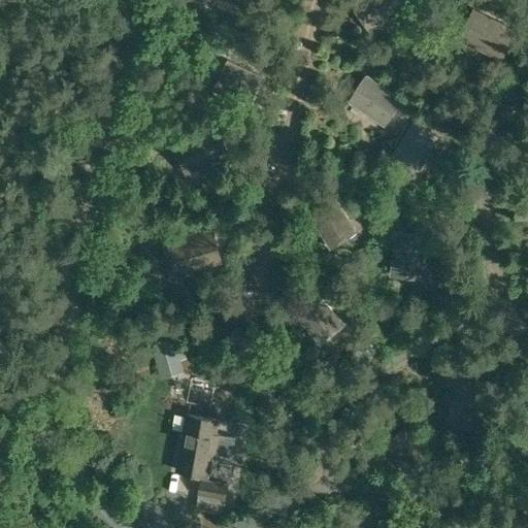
[(378,23),(407,2),(405,0),(357,0),(353,4),(363,20),(378,23)]
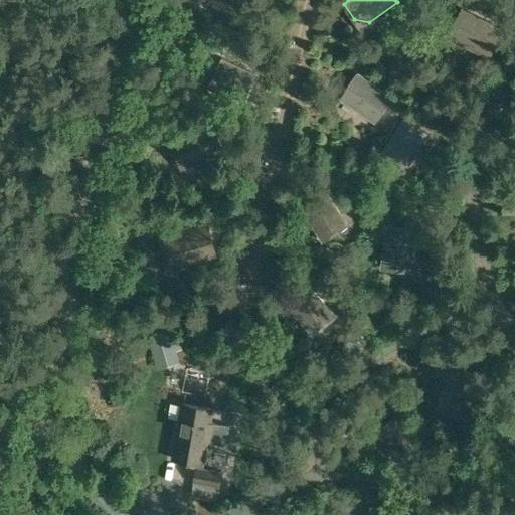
[(489,55),(502,28),(462,9),(449,35),(489,55)]
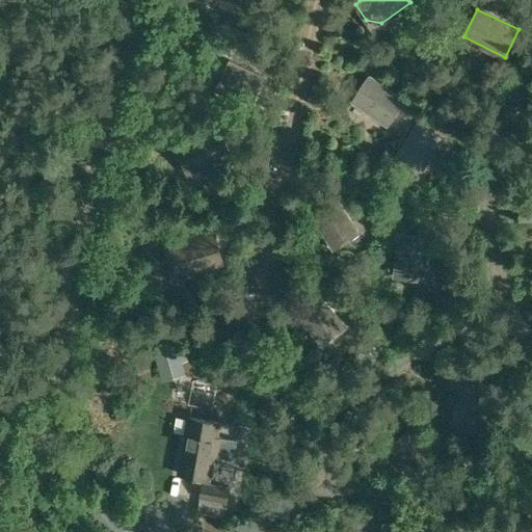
[(228,59),(214,86),(249,103),(263,76),(228,59)]
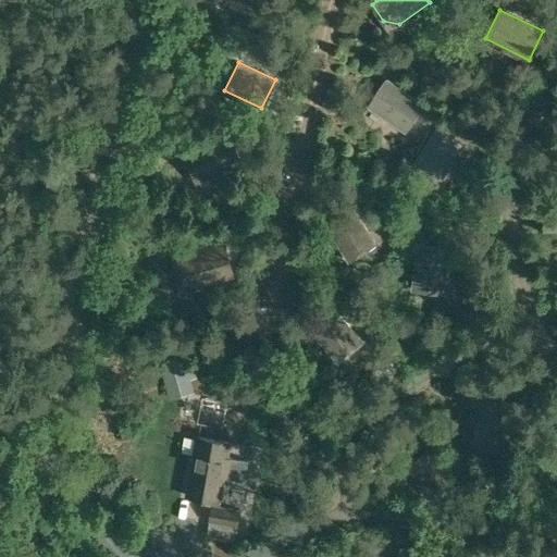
[(406,131),(424,104),(387,79),(369,106),(406,131)]
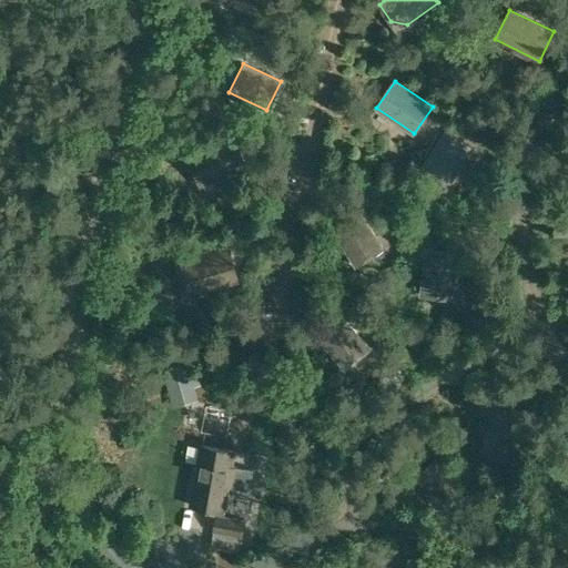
[(474,146),(445,129),(423,165),(450,183),(474,146)]
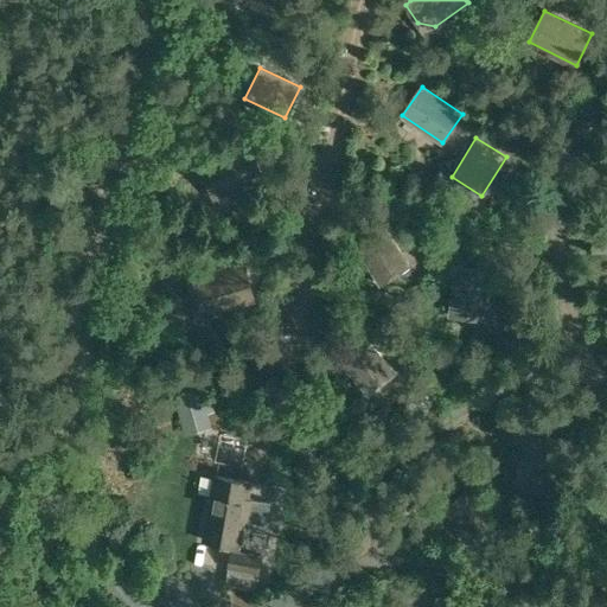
[(251,146),(199,167),(212,199),(266,177),(251,146)]
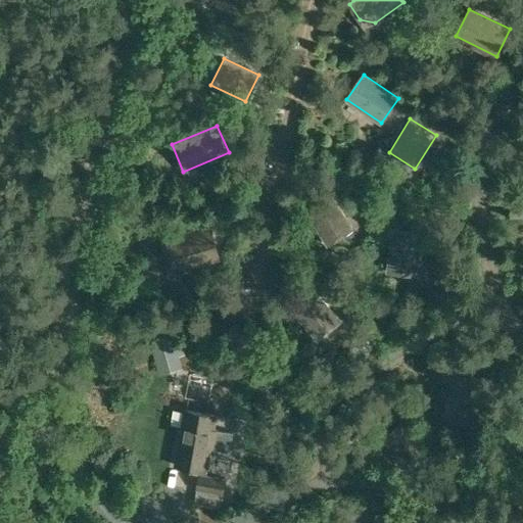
[(327,244),(352,228),(333,197),(307,212),(327,244)]
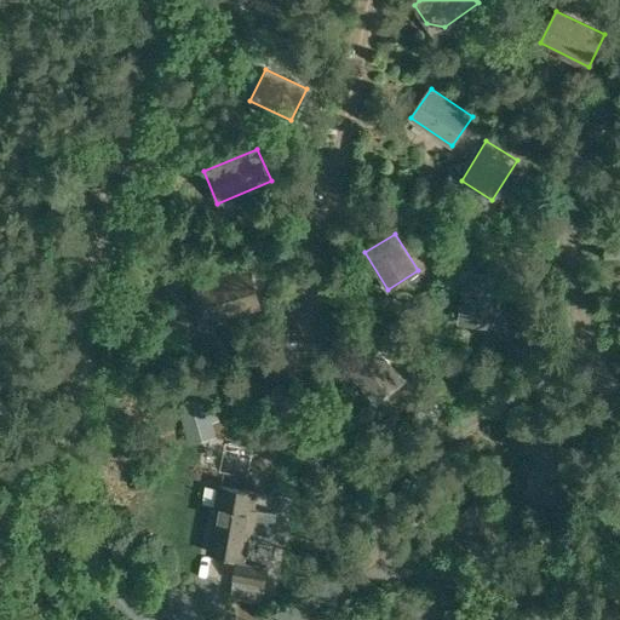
[(247,271),(196,286),(207,321),(257,305),(247,271)]
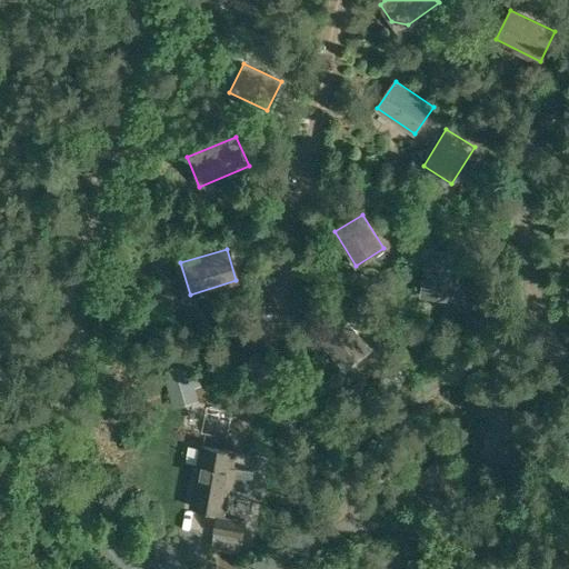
[(455,299),(460,253),(427,250),(421,295),(455,299)]
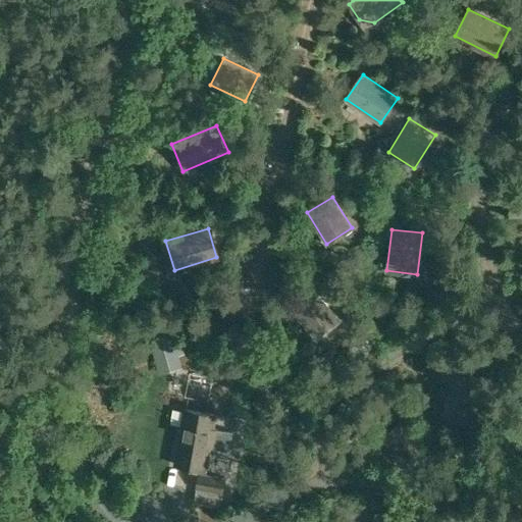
[(317,338),(340,319),(315,291),(293,310),(317,338)]
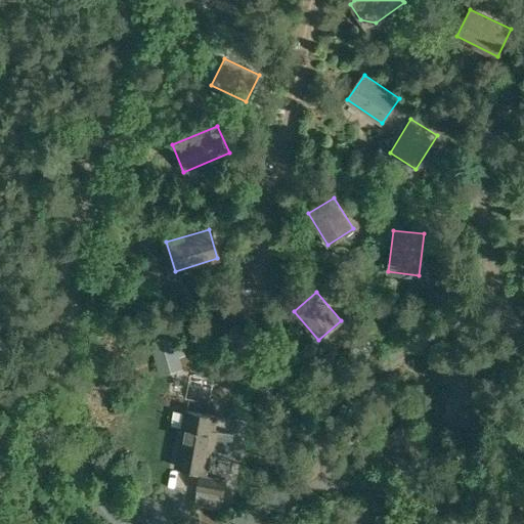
[(185,355),(178,333),(149,342),(158,370),(181,363),(179,357),(185,355)]
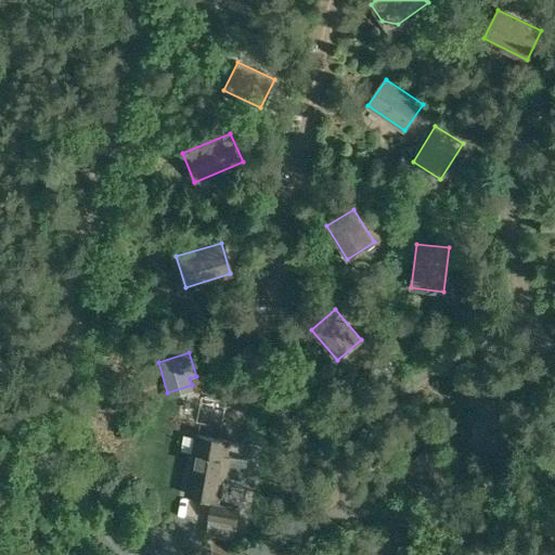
[(196,435),(186,493),(218,499),(222,475),(243,478),(246,459),(226,455),(228,440),(196,435)]
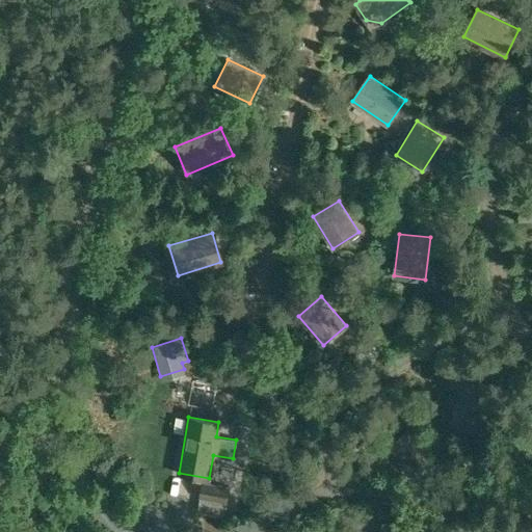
[(228,502),(230,486),(202,481),(198,497),(228,502)]
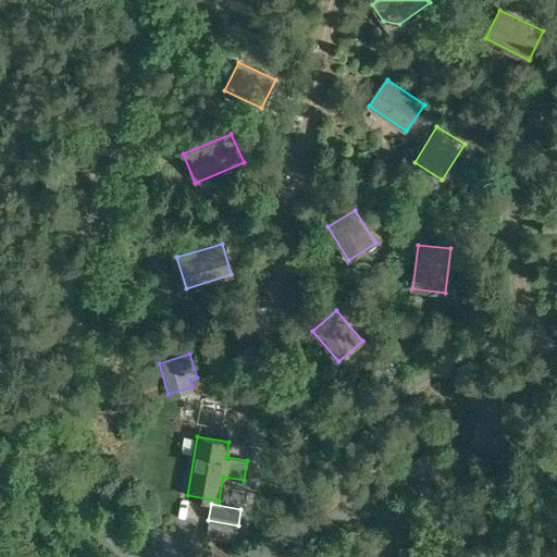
[(438,556),(401,547),(398,556),(438,556)]
